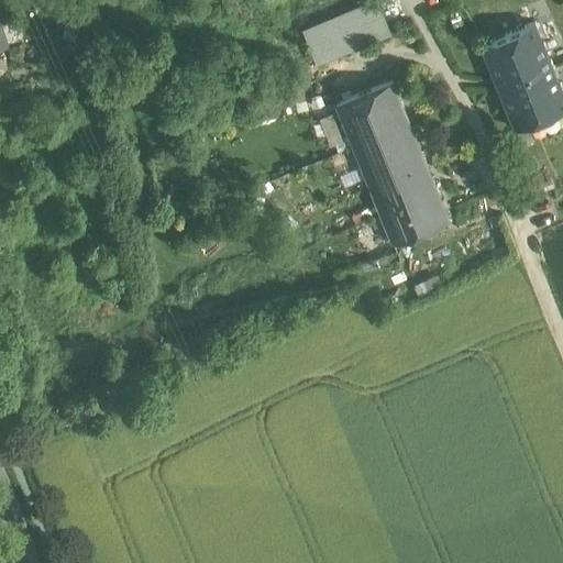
[(375,0),(307,29),(318,57),(387,29),(375,0)]
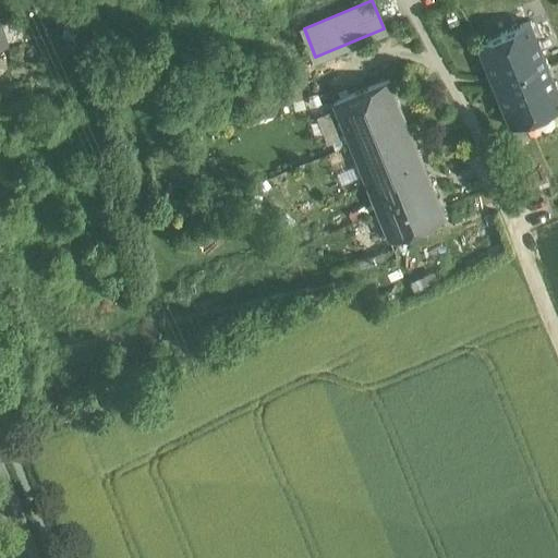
[(557,89),(530,22),(476,44),(510,125),(557,106),(557,89)]
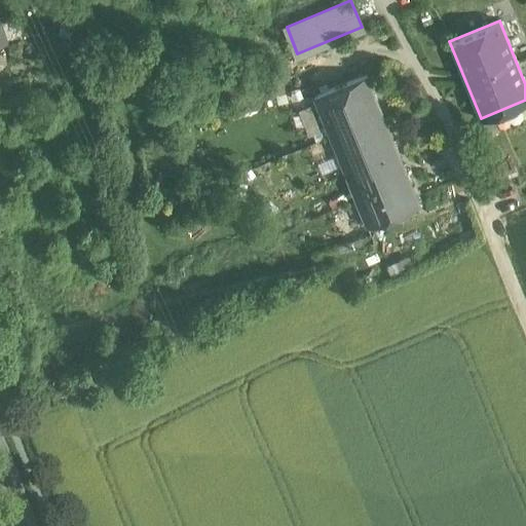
[(392,138),(366,74),(314,96),(341,163),(359,156),(361,161),(377,155),(373,145),(392,138)]
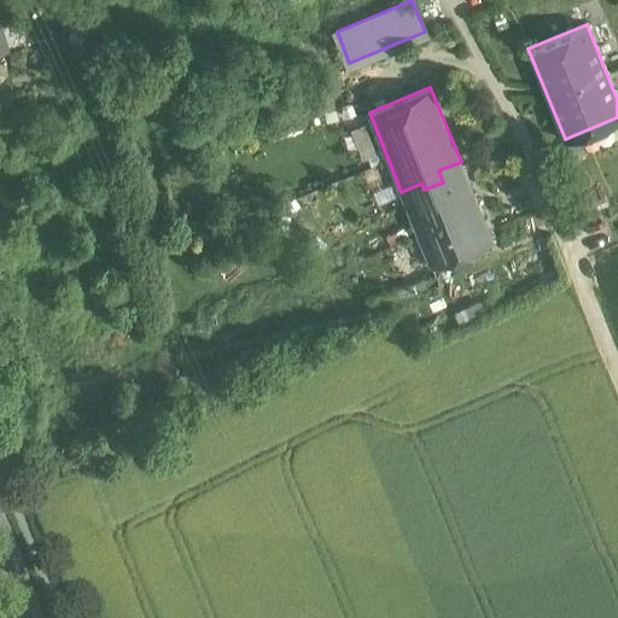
[(357,147),(373,141),(365,122),(349,128),(357,147)]
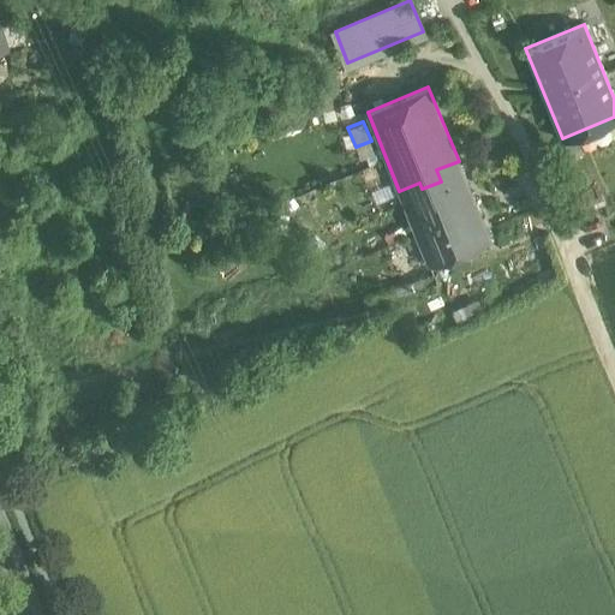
[(459,161),(436,169),(441,181),(422,189),(419,183),(399,191),(429,263),(490,239),(459,161)]
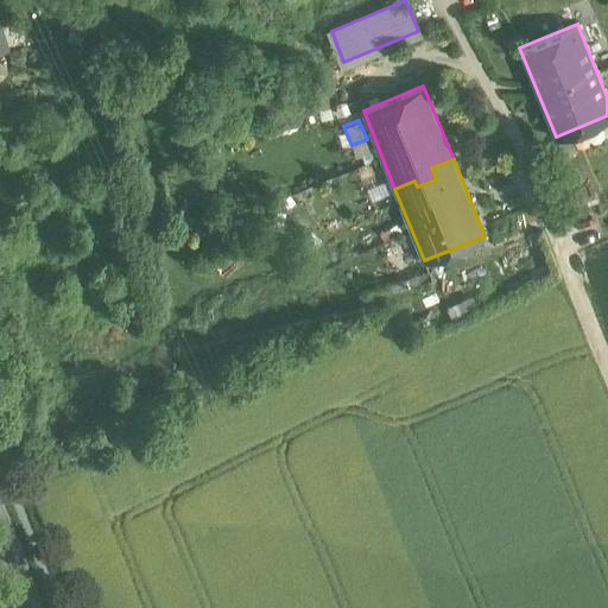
All buildings are outlined.
